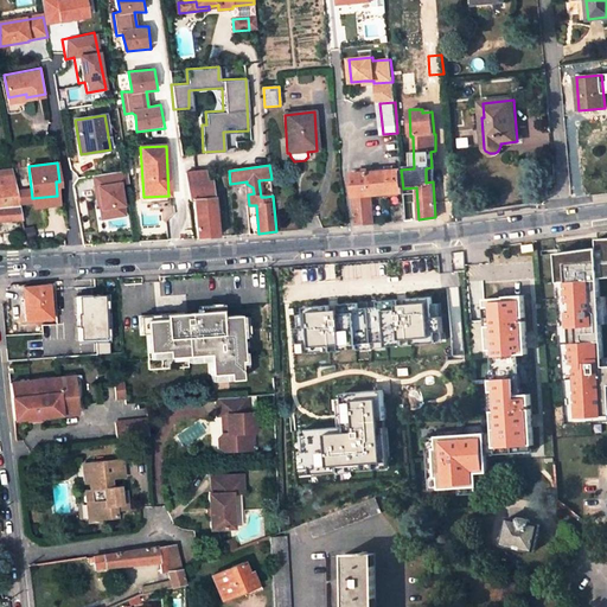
[(387,170),(352,173),(356,224),(375,223),(372,196),(403,193),(403,189),(401,170),(395,170),(387,170)]
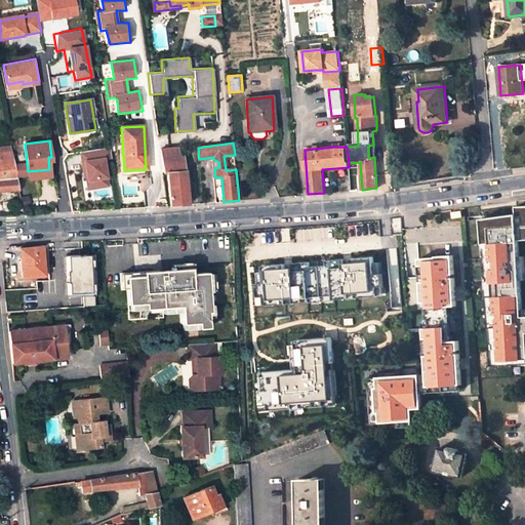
[(188,204),(184,158),(184,157),(178,157),(178,148),(160,149),(163,174),(166,173),(169,206),(188,204)]
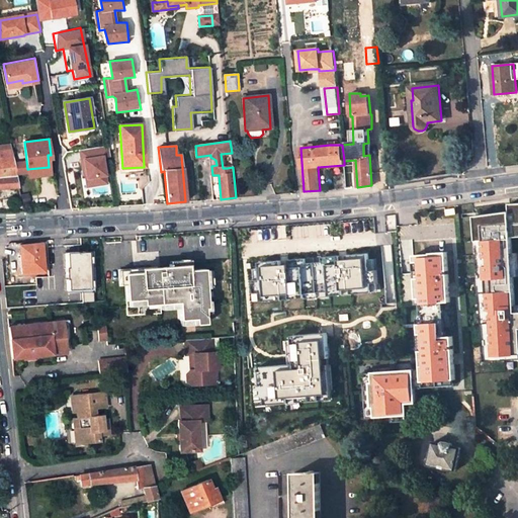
[(80,186),(107,184),(106,147),(78,148),(80,186)]
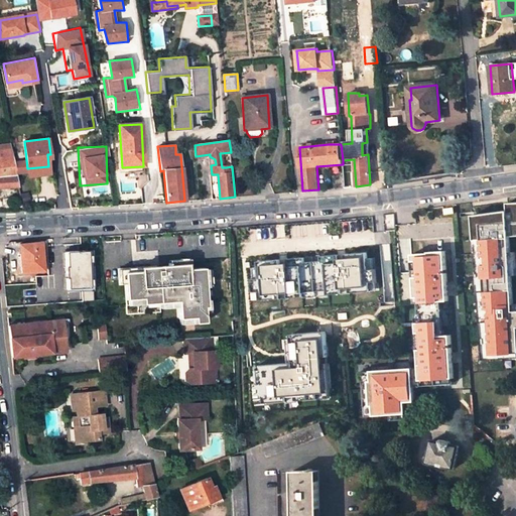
[(0,187),(4,187),(19,186),(11,148),(0,149),(0,187)]
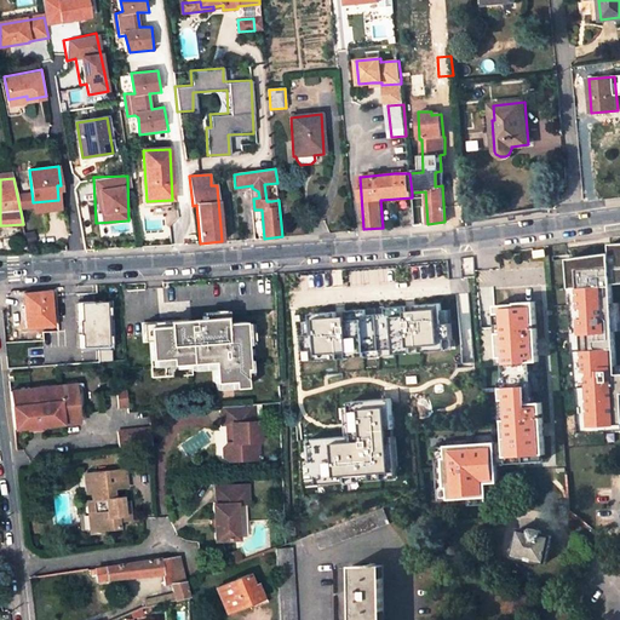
[(619,241),(604,244),(606,252),(607,282),(619,281),(619,241)]
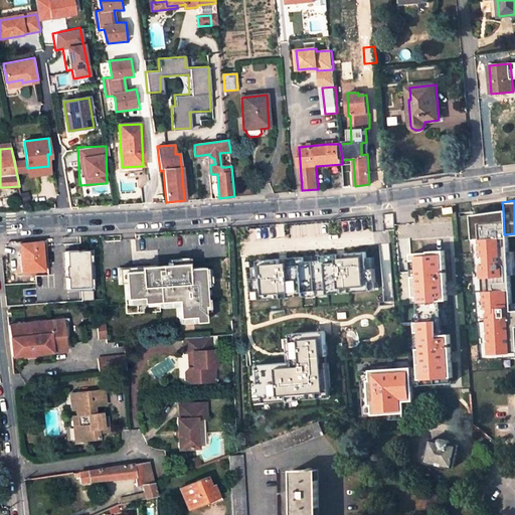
[(503,209),(467,214),(468,237),(473,236),(476,276),(479,276),(480,288),(475,288),(480,358),(513,355),(511,325),(514,325),(514,314),(514,310),(508,311),(504,234),(503,209)]
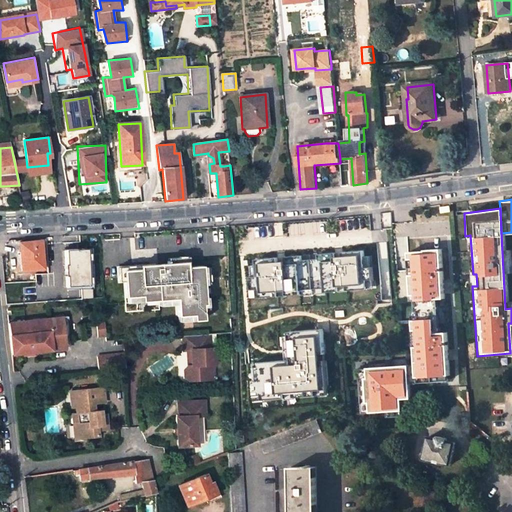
[(42,241),(21,243),(22,254),(21,254),(22,271),(44,270),(42,241)]
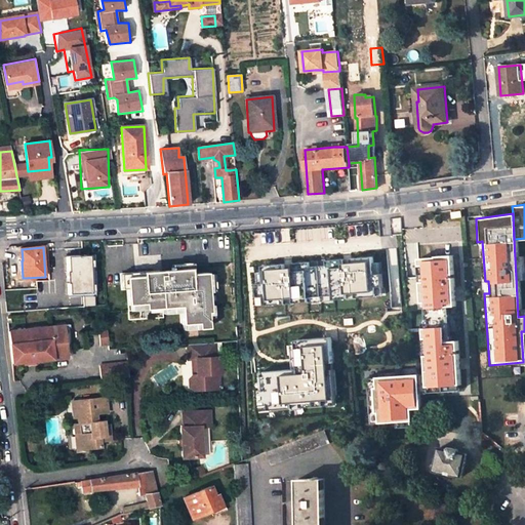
[(85,254),(63,255),(64,271),(62,271),(63,281),(66,281),(66,292),(86,290),(85,254)]
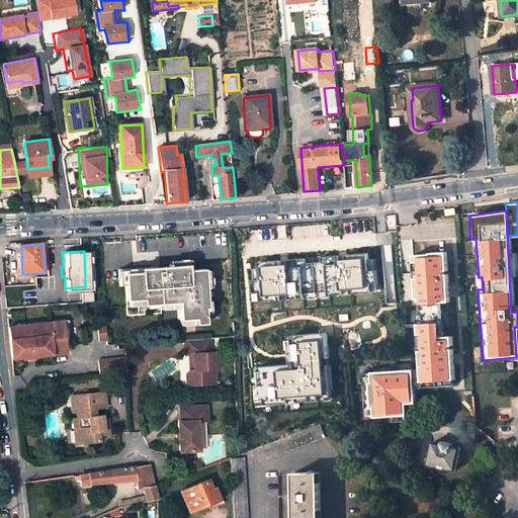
[(335,261),(311,263),(313,291),(324,290),(325,294),(339,292),(338,288),(350,287),(350,292),(367,290),(366,282),(375,282),(374,269),(365,269),(364,253),(346,254),(346,257),(335,257),(335,261)]
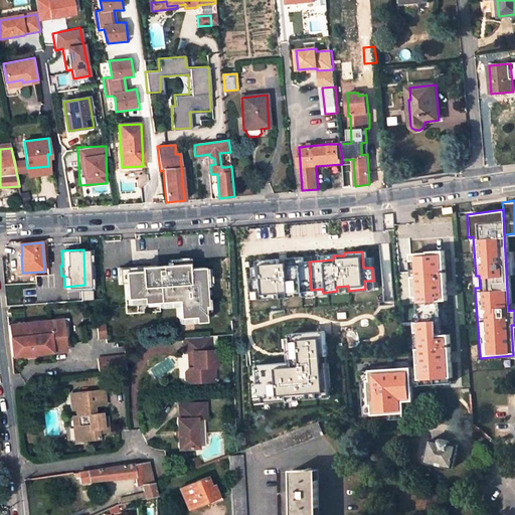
[(439,252),(411,254),(413,300),(441,298),(439,252)]
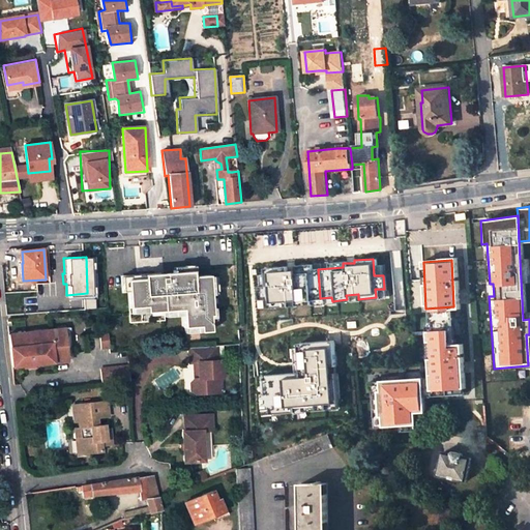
[(308,264),(262,268),(262,273),(258,274),(259,306),(307,303),(306,299),(320,298),(318,269),(310,269),(308,264)]
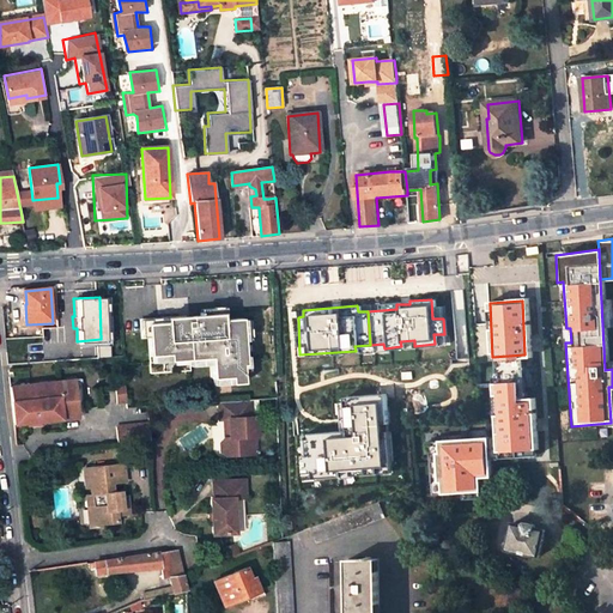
[(157,321),(140,323),(143,362),(182,359),(183,366),(205,364),(205,377),(207,377),(208,384),(236,383),(235,364),(242,364),(237,316),(217,317),(217,310),(157,316),(157,321)]
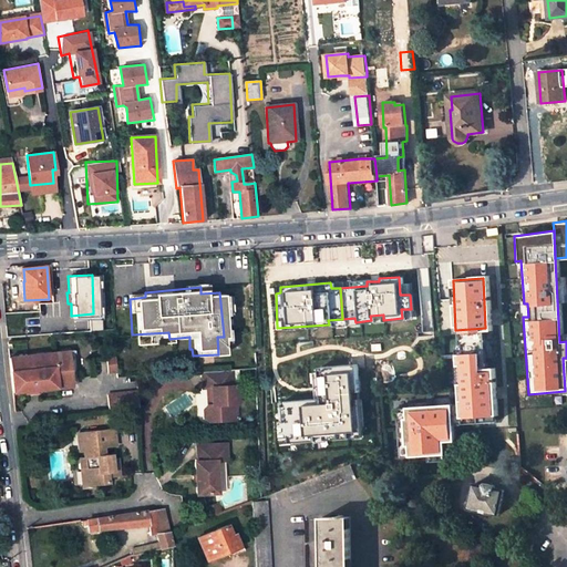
[(35,325),(20,326),(21,334),(35,333),(35,325)]
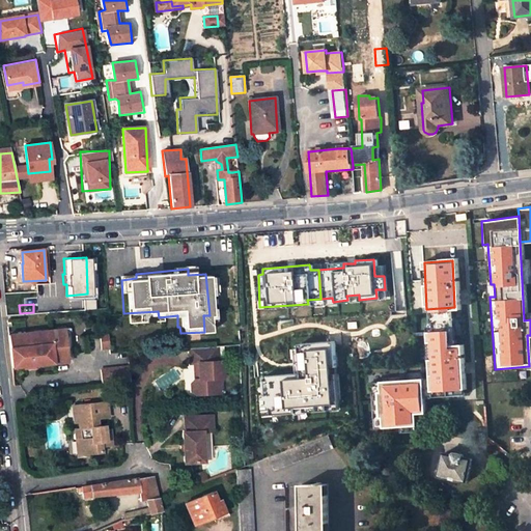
[(65,350),(64,329),(50,331),(53,363),(66,362),(65,350)]
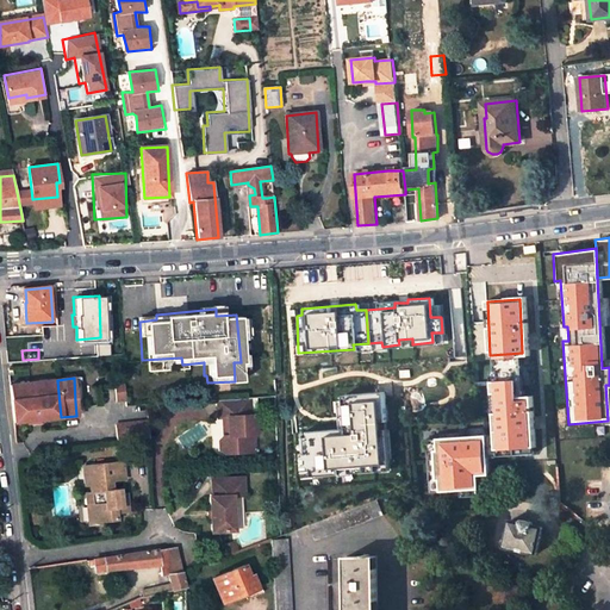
[(511,378),(490,379),(495,449),(530,447),(527,398),(512,398),(511,378)]
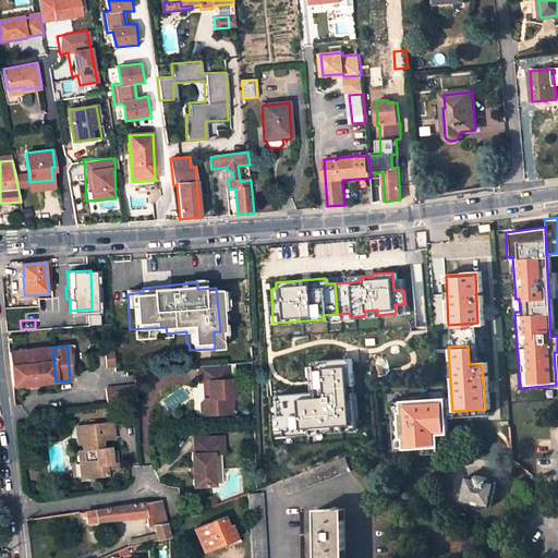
[(12,386),(56,381),(52,348),(9,352),(10,354),(12,386)]
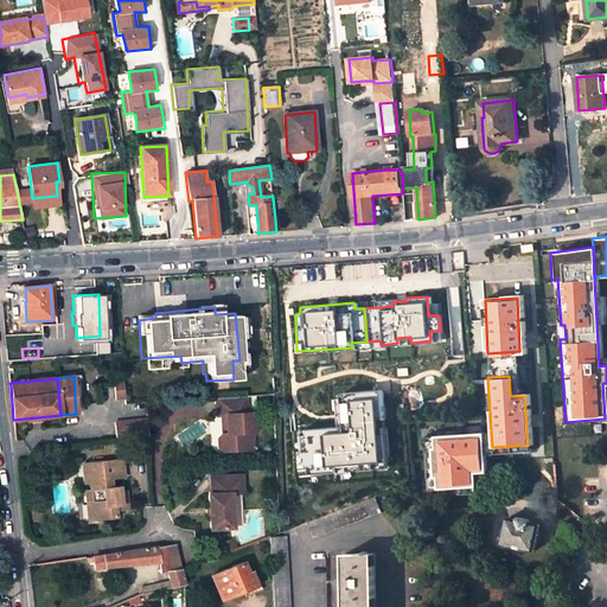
[(116,385),(116,401),(126,401),(125,385),(125,383),(115,384),(116,385)]
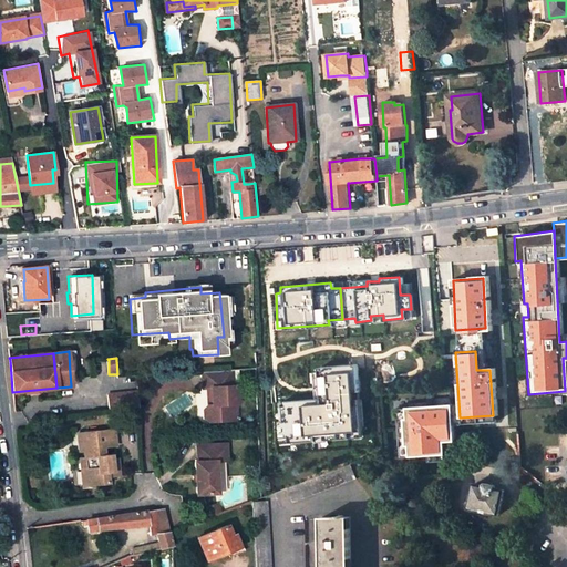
[(352,363),(317,368),(319,397),(279,400),(280,421),(274,421),(275,442),(358,435),(352,363)]
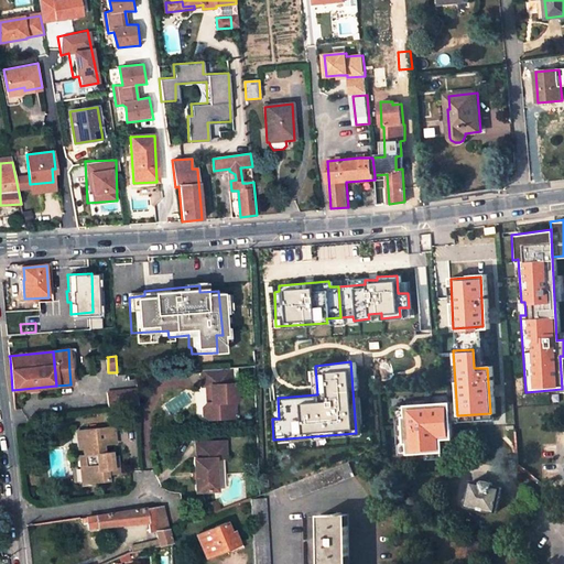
[(236,401),(235,383),(231,383),(230,368),(203,370),(204,387),(206,387),(207,387),(212,387),(213,403),(207,403),(203,409),(203,415),(209,419),(232,416),(231,402),(236,401)]
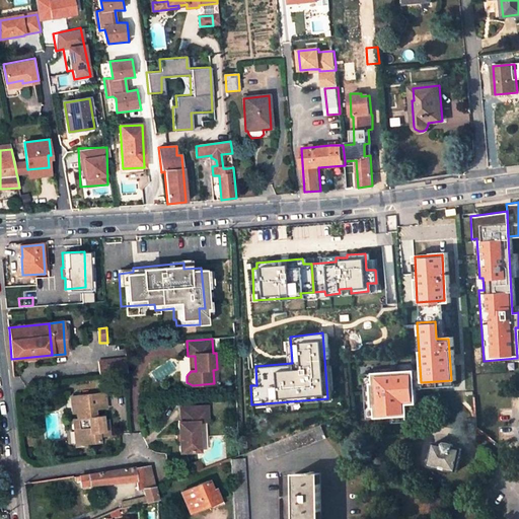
[(99,375),(127,372),(126,361),(98,364),(99,375)]
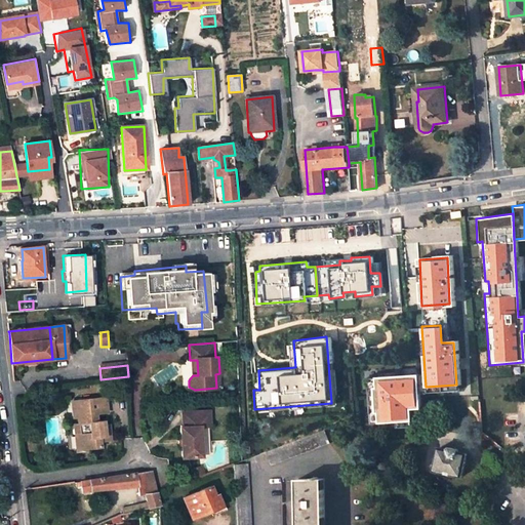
[(107,398),(76,401),(77,409),(73,410),(74,417),(78,417),(79,423),(74,425),(75,434),(81,433),(82,449),(101,447),(101,442),(99,437),(106,437),(105,426),(97,426),(96,421),(96,414),(108,412),(107,398)]
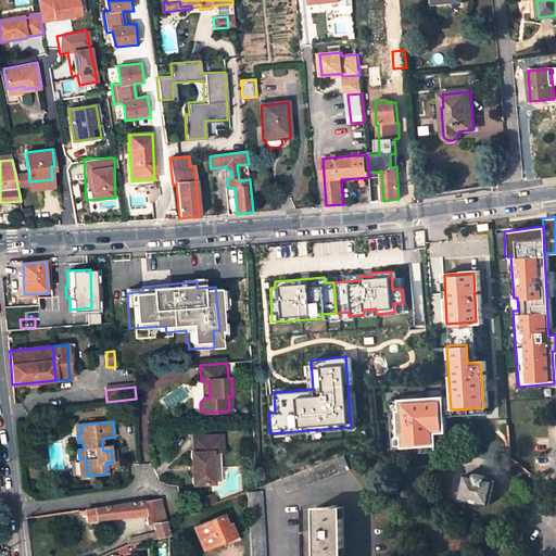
[(433,427),(425,430),(430,446),(439,444),(433,427)]
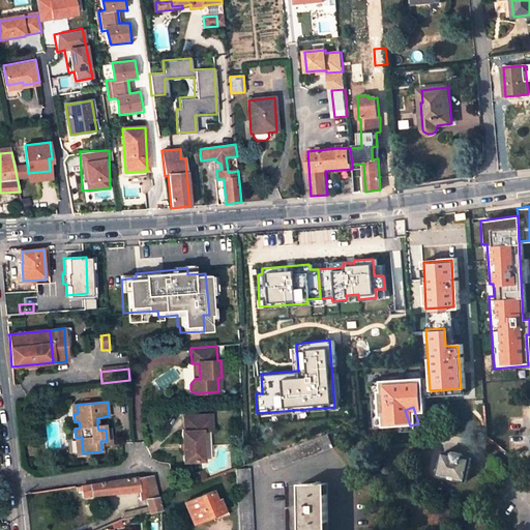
[(359,412),(343,417),(343,428),(360,421),(359,412)]
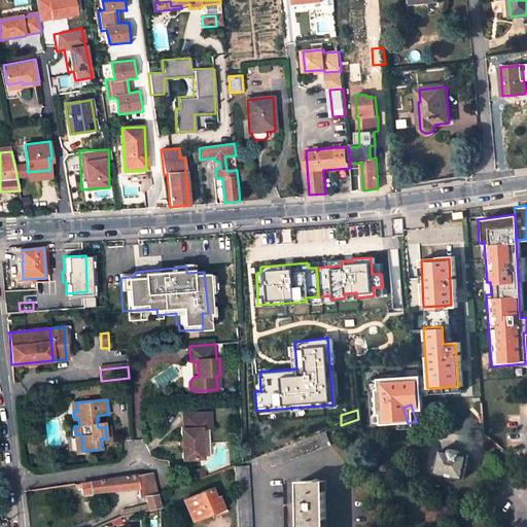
[(182,429),(182,442),(183,449),(183,461),(204,459),(203,429),(212,429),(211,413),(184,414),(184,429),(182,429)]
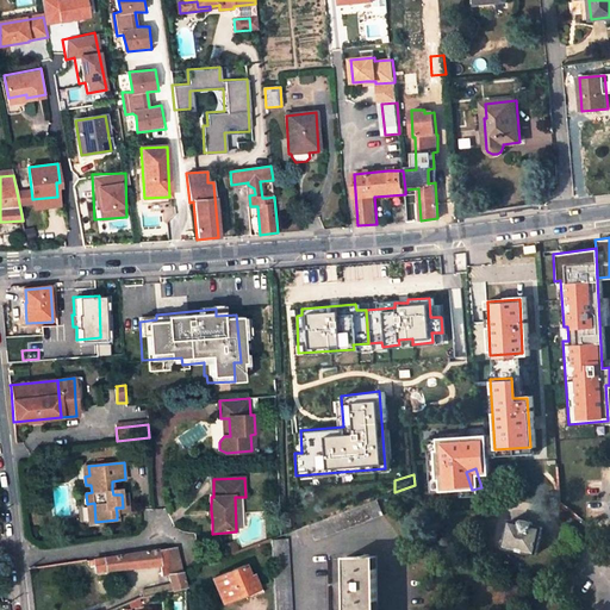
[(128,495),(122,495),(123,508),(116,508),(117,514),(129,511),(128,495)]
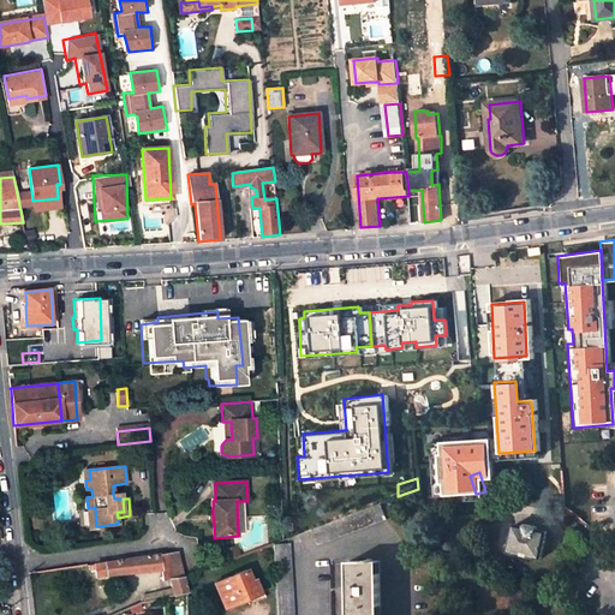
[(318,545),(387,519),(380,502),(311,529),(318,545)]
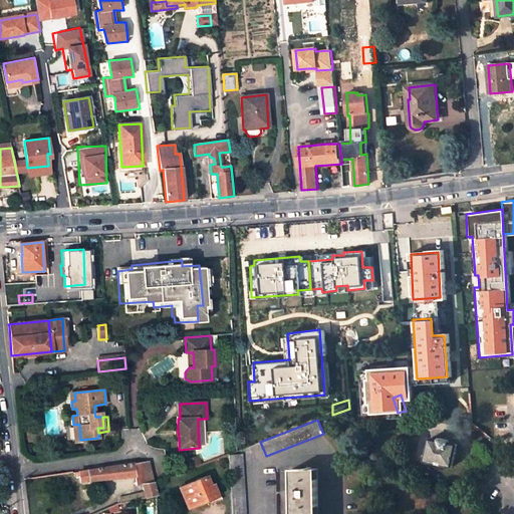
[(440,441),(431,439),(426,462),(452,467),(457,445),(448,443),(449,441),(448,439),(442,438),(440,439),(440,441)]
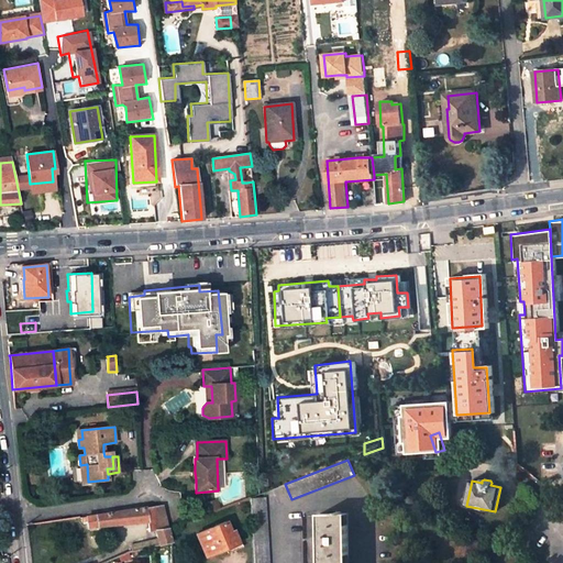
[(547,508),(562,521),(562,499),(558,496),(547,508)]
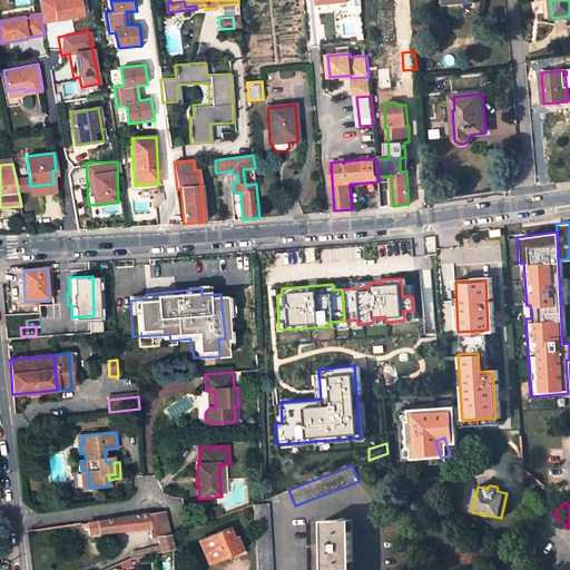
[(272,569),(268,503),(254,504),(256,569),(272,569)]
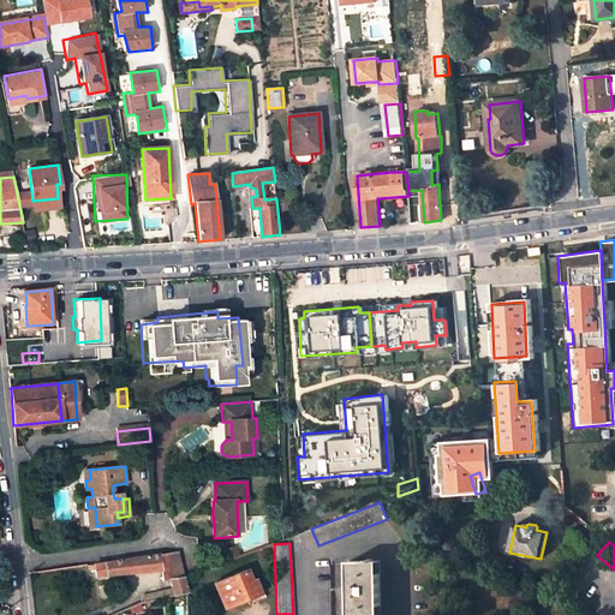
[(160,569),(162,580),(169,579),(172,589),(142,596),(143,602),(186,592),(183,575),(178,551),(94,563),(95,567),(96,575),(106,574),(160,569)]
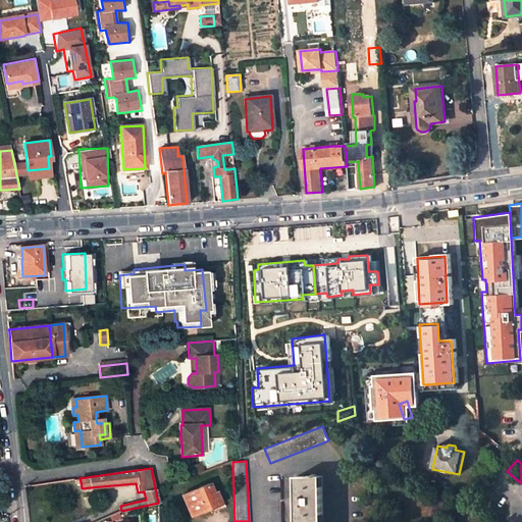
[(314,475),(296,476),(297,497),(297,504),(297,521),(323,521),(323,475),(318,475),(317,473),(314,473),(314,475)]
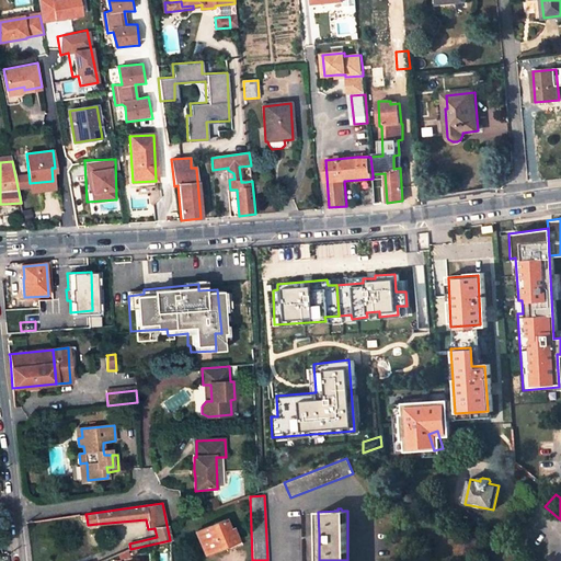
[(225,519),(195,533),(204,556),(238,540),(232,528),(229,530),(225,519)]
